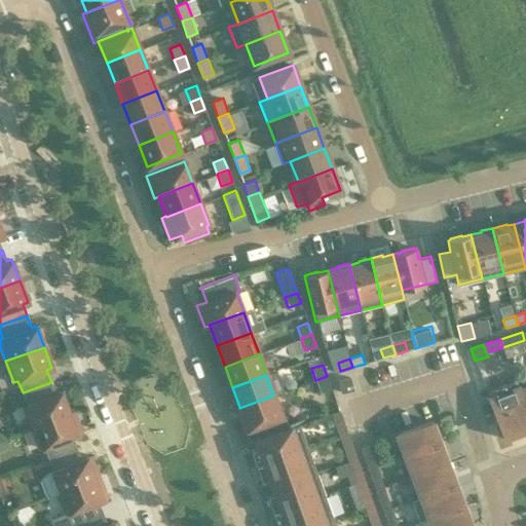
[(331,388),(327,376),(315,380),(320,391),(331,388)]
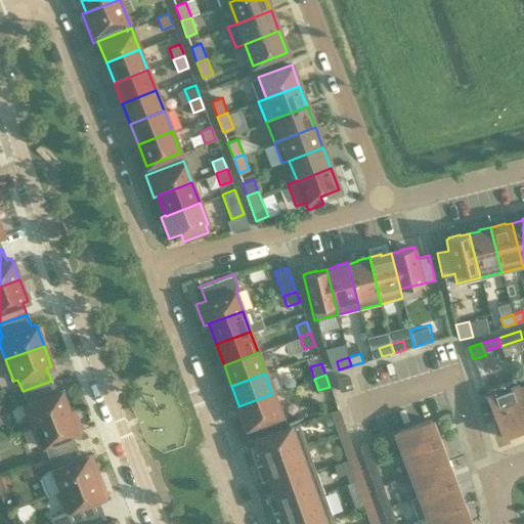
[(348,376),(336,379),(339,391),(351,388),(348,376)]
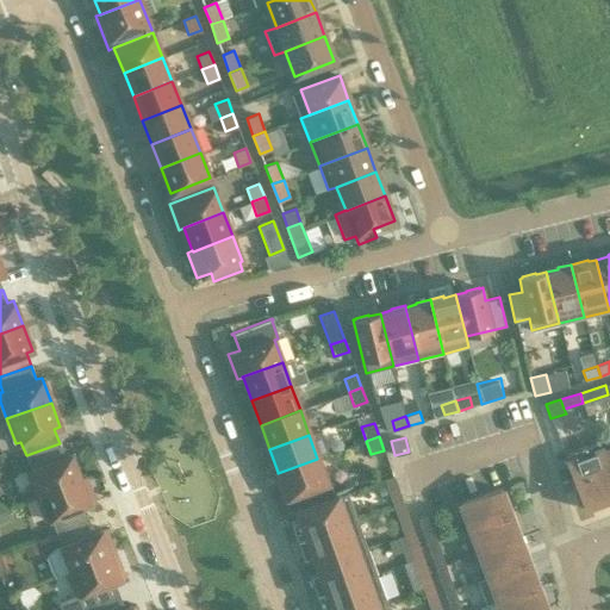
[(609,473),(598,441),(565,454),(586,510),(609,500),(609,473)]
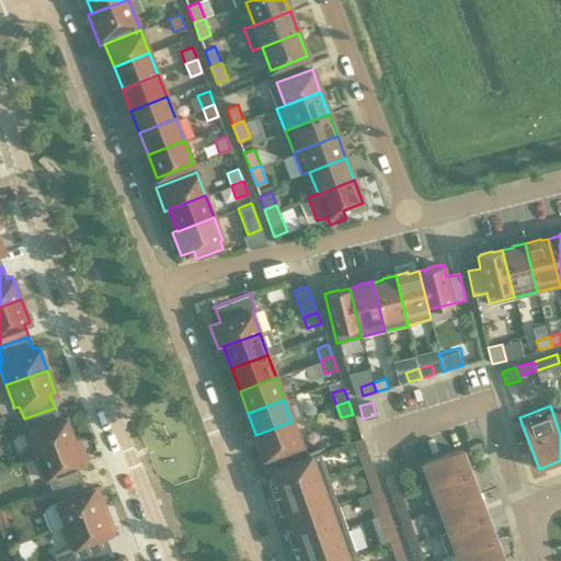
[(33,456),(78,438),(78,437),(73,439),(65,418),(59,420),(55,408),(24,419),(29,432),(23,433),(33,456)]
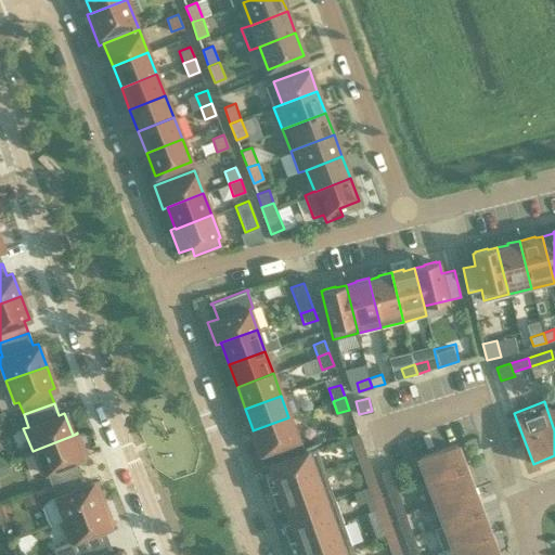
[(297,438),(288,417),(253,430),(253,429),(248,431),(257,454),(269,450),(273,463),(304,452),(298,438),(297,438)]
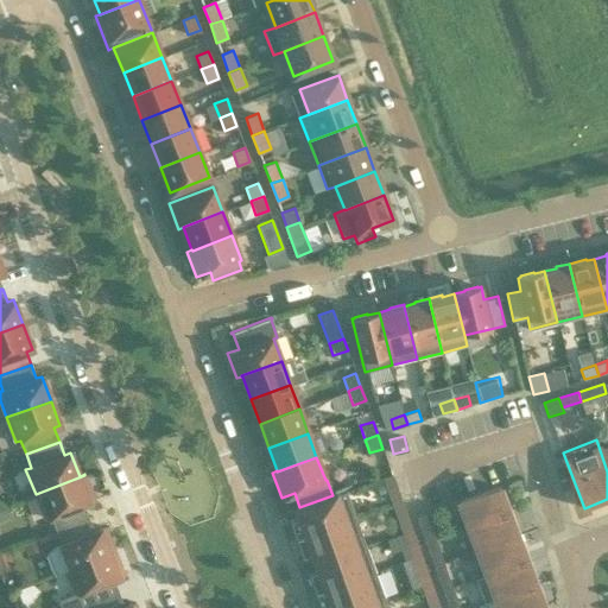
[(392,505),(401,502),(392,474),(382,477),(392,505)]
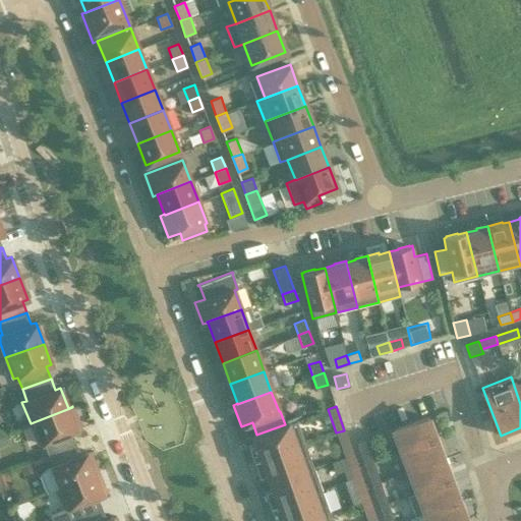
[(81,428),(72,407),(31,423),(39,445),(43,443),(48,454),(76,443),(71,431),(81,428)]
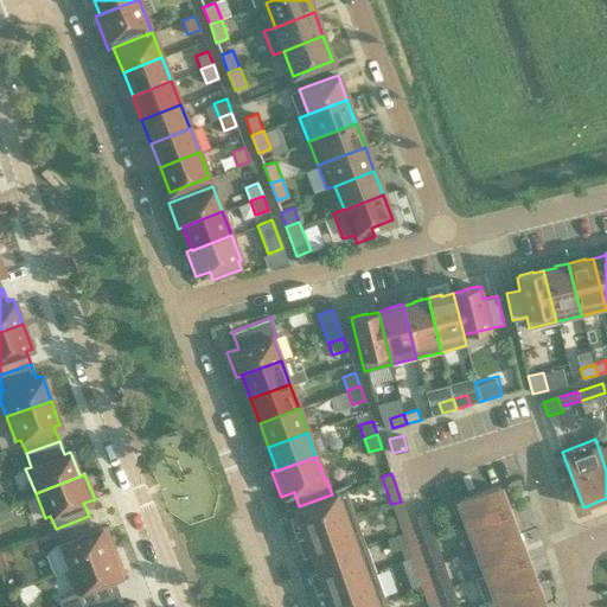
[(458,500),(467,525),(509,510),(499,485),(458,500)]
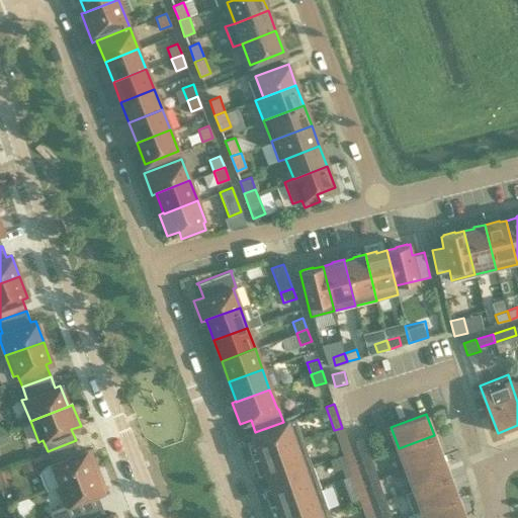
[(255,432),(252,433),(255,440),(245,443),(257,477),(266,473),(270,486),(261,489),(271,517),(330,517),(294,418),(283,422),(255,432)]
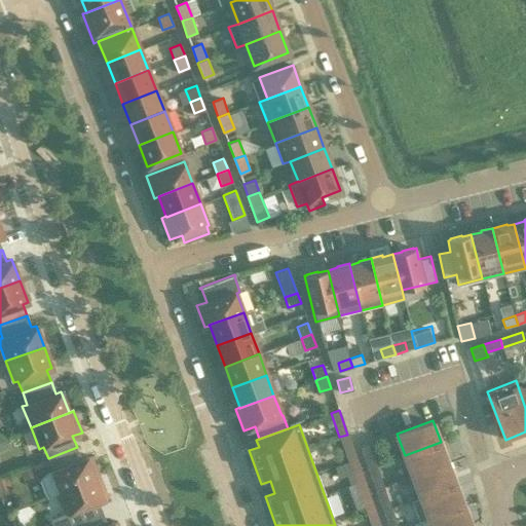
[(355,457),(347,435),(339,437),(347,460),(355,457)]
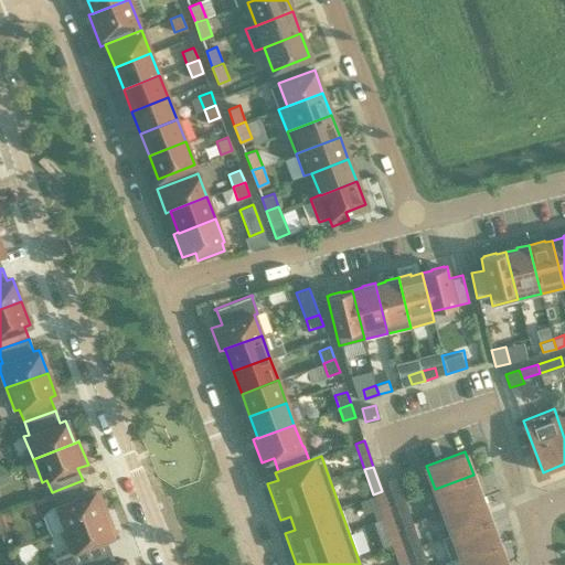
[(435,489),(444,510),(481,497),(473,475),(435,489)]
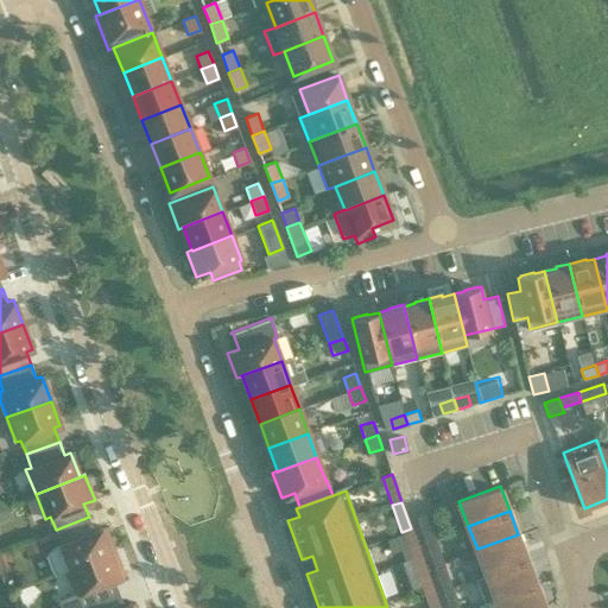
[(435,537),(426,514),(417,518),(425,539),(435,537)]
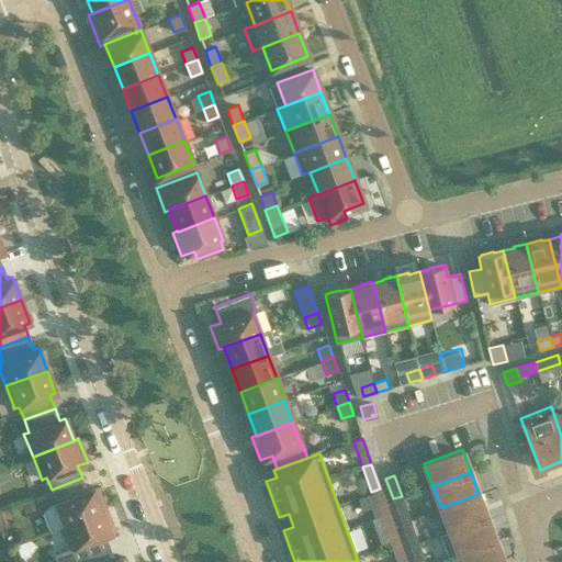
[(87,491),(82,478),(52,490),(56,503),(52,504),(43,514),(49,531),(60,527),(105,509),(97,486),(87,491)]
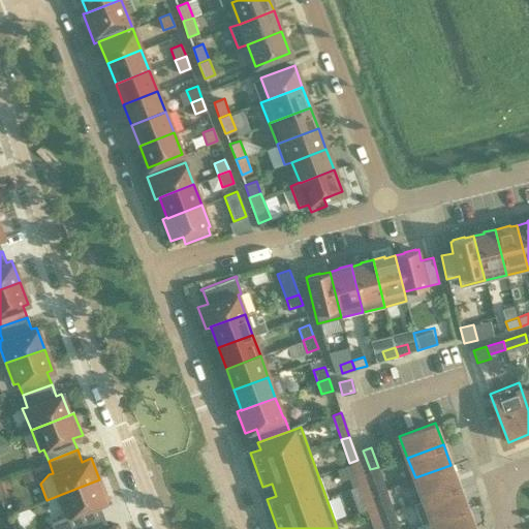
[(366,484),(358,460),(349,463),(358,486),(366,484)]
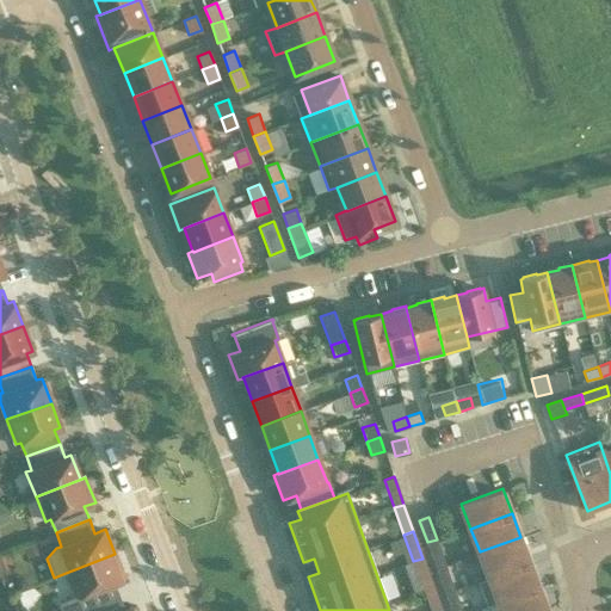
[(480,551),(489,579),(531,563),(520,537),(480,551)]
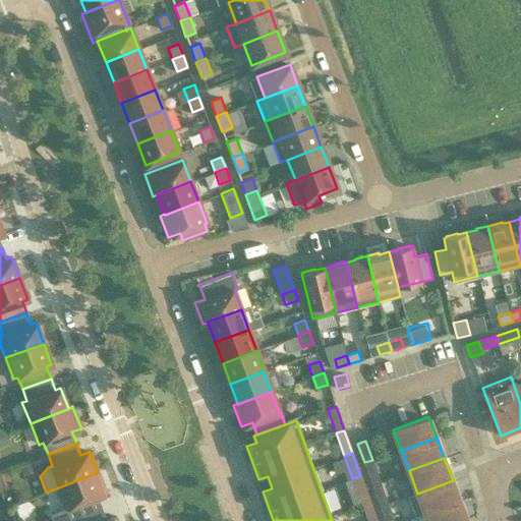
[(380,479),(372,460),(364,462),(371,482),(380,479)]
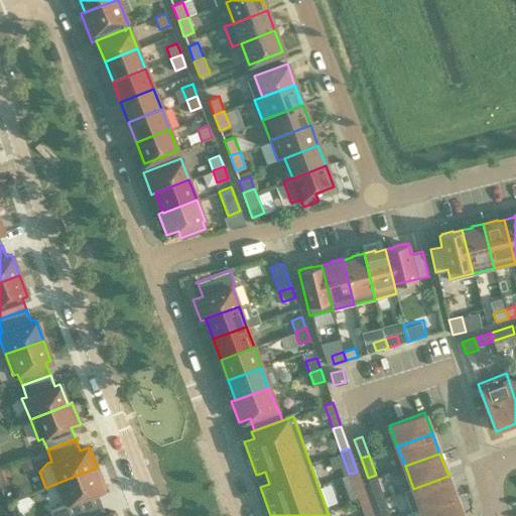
[(106,488),(97,468),(55,484),(62,504),(48,510),(50,515),(72,515),(73,515),(101,503),(96,492),(106,488)]
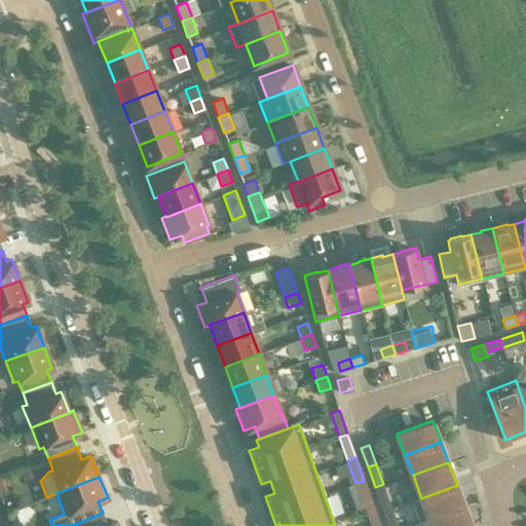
[(372,503),(364,481),(355,483),(364,506),(372,503)]
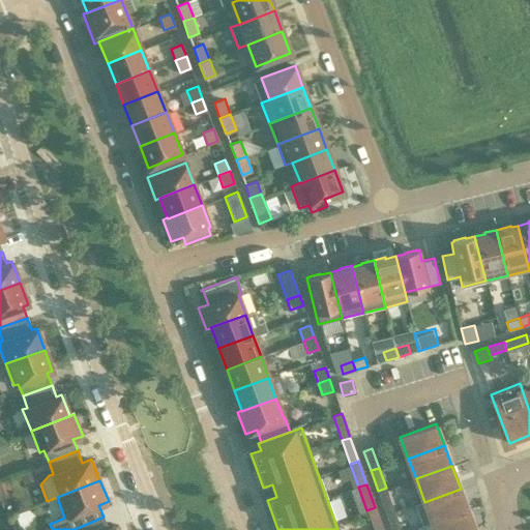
[(393,510),(386,488),(378,491),(386,513),(393,510)]
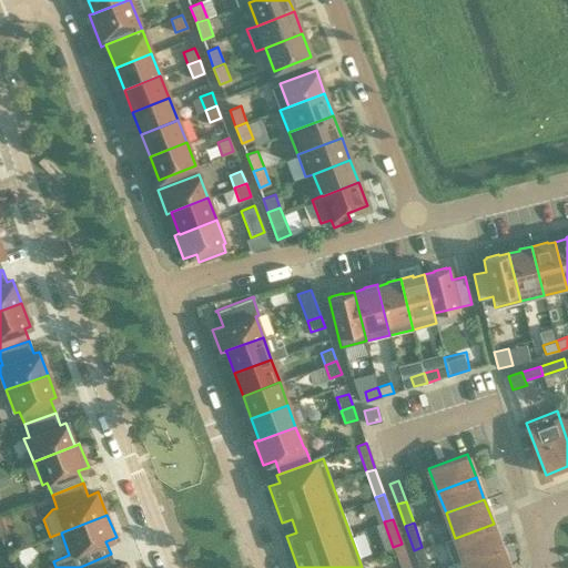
[(455,538),(464,559),(501,546),(494,524),(455,538)]
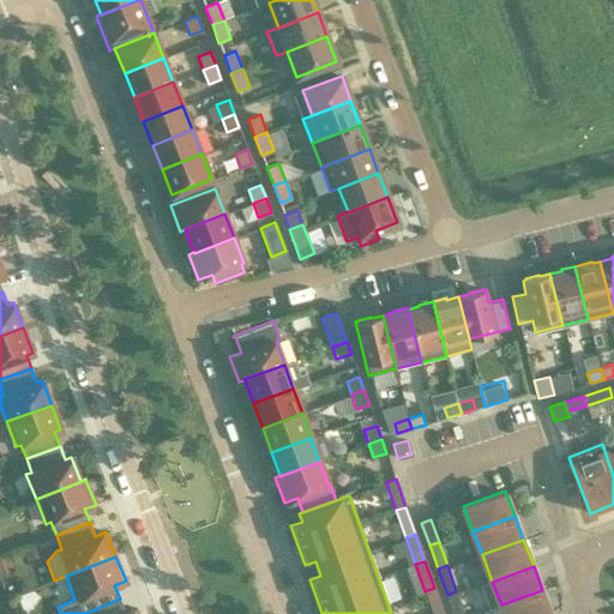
[(443,613),(434,588),(425,591),(433,613),(443,613)]
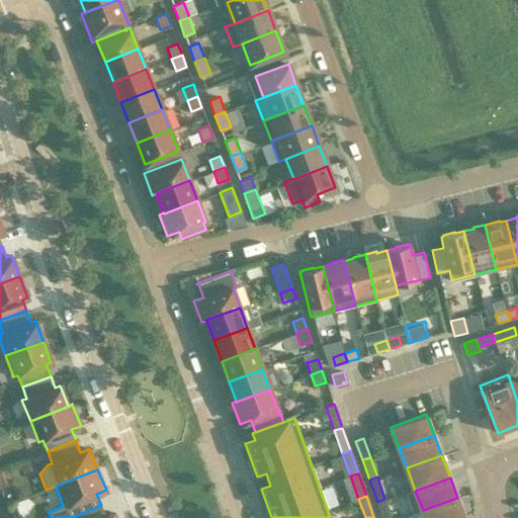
[(423,510),(425,517),(464,517),(457,498),(423,510)]
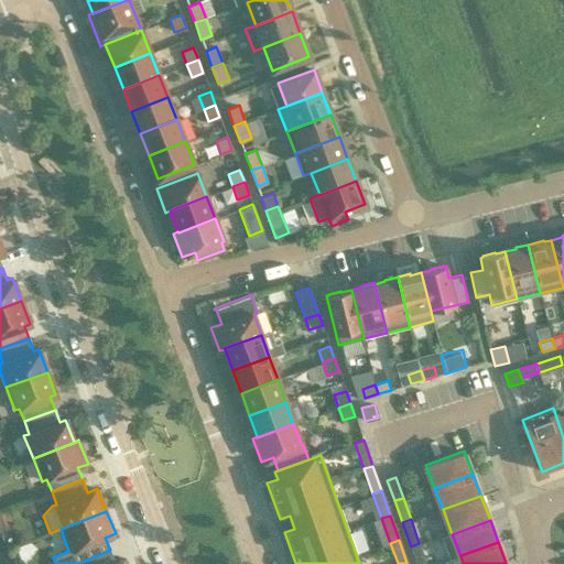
[(426,563),(419,543),(411,546),(416,563),(426,563)]
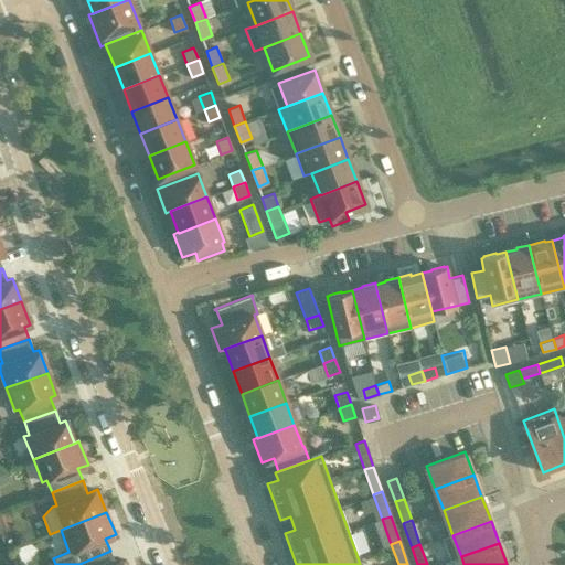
[(115,564),(110,551),(80,564),(78,564),(127,564),(125,560),(115,564)]
